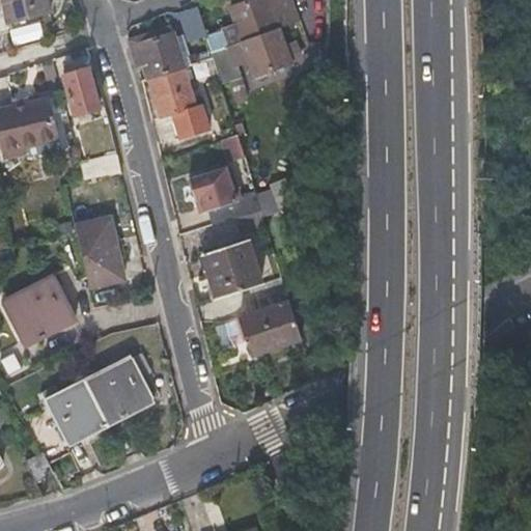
[(0,0),(0,1),(6,24),(49,12),(46,0),(0,0)]
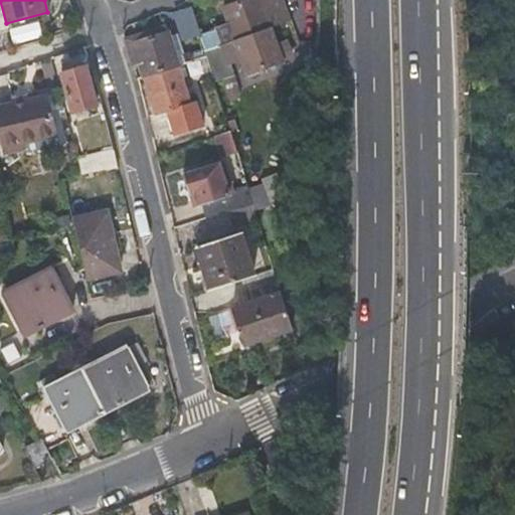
[(232,41),(267,29),(263,18),(255,0),(244,0),(220,9),(232,41)]
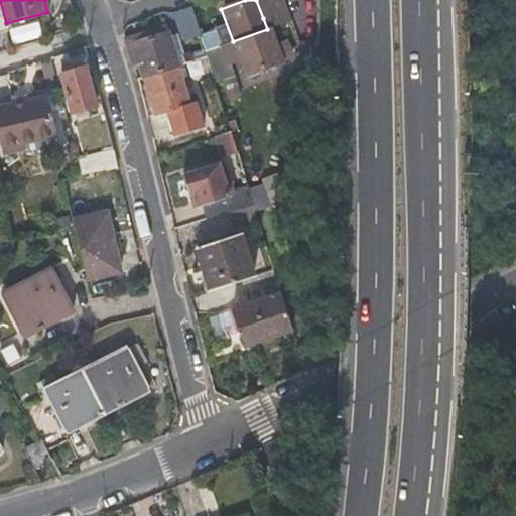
[(256,0),(263,18),(286,10),(281,0),(256,0)]
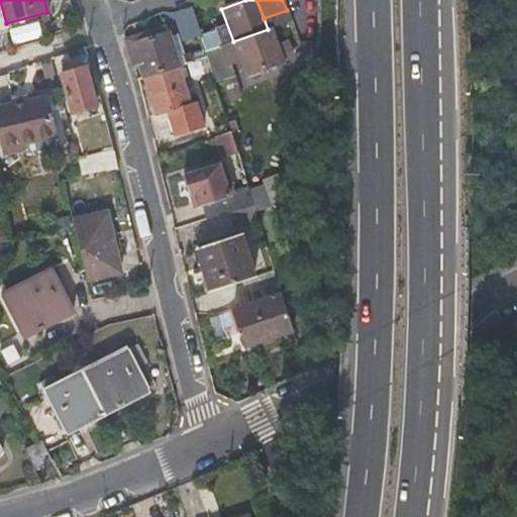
[(183,40),(191,38),(198,35),(189,8),(175,13),(183,40)]
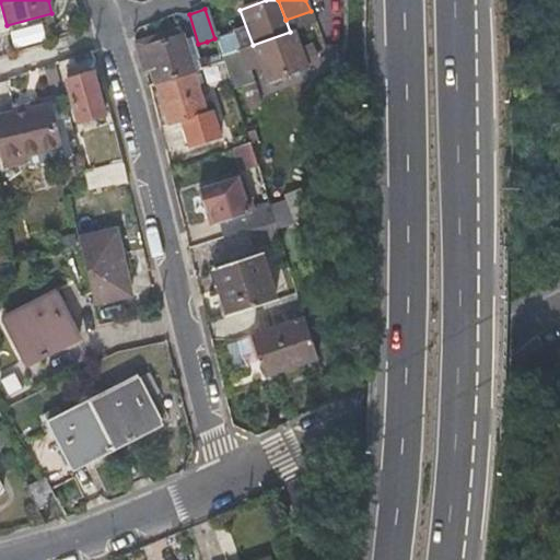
[(0,35),(0,48),(1,53),(47,36),(42,21),(0,35)]
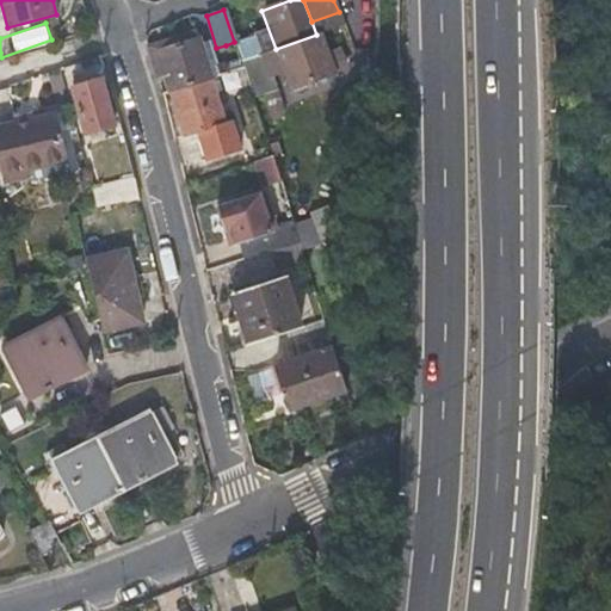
[(173,90),(210,78),(199,44),(195,31),(146,47),(155,79),(168,75),(173,90)]
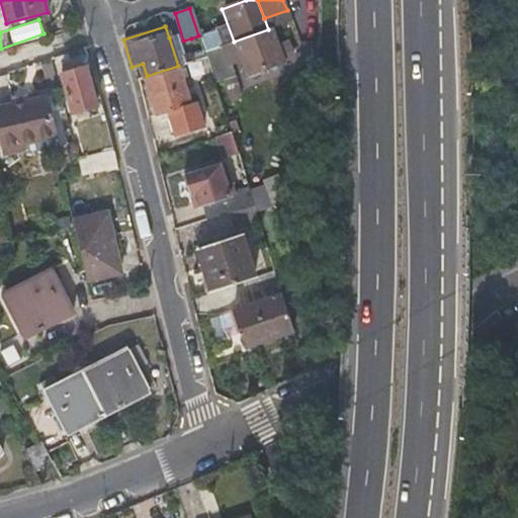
[(246,76),(263,70),(280,64),(274,48),(268,29),(234,41),(246,76)]
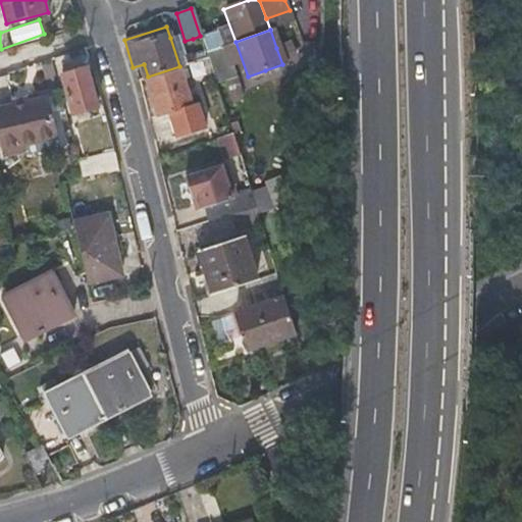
[(179,66),(186,64),(185,61),(185,59),(176,36),(170,38),(179,66)]
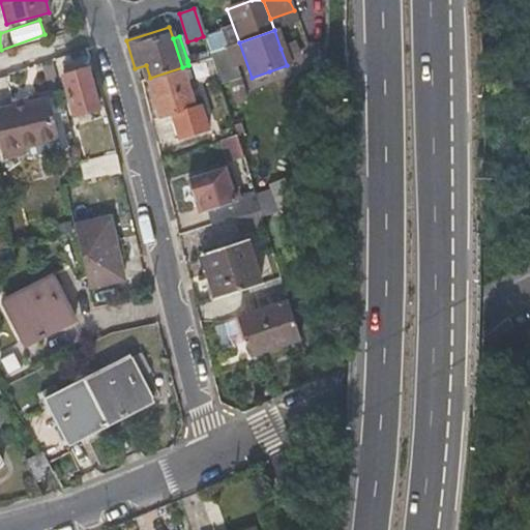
[(208,53),(232,45),(231,40),(207,49),(208,53)]
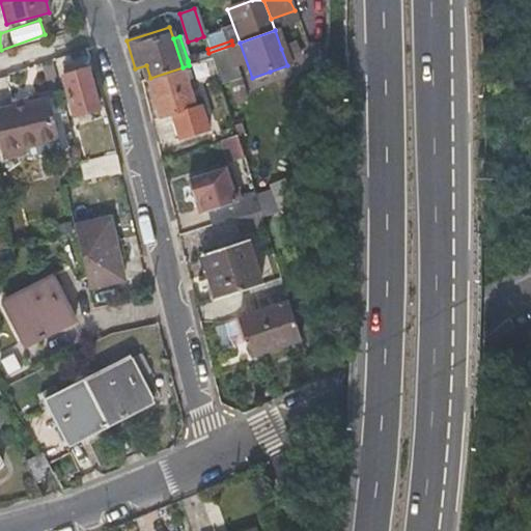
[(235,53),(232,45),(208,53),(221,89),(240,83),(230,55),(235,53)]
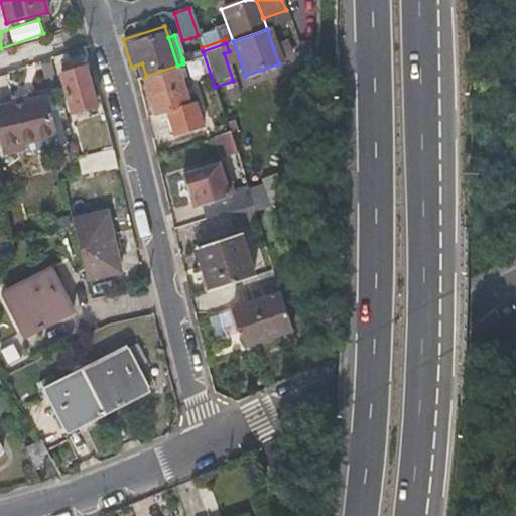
[(280,44),(273,47),(279,63),(285,61),(280,44)]
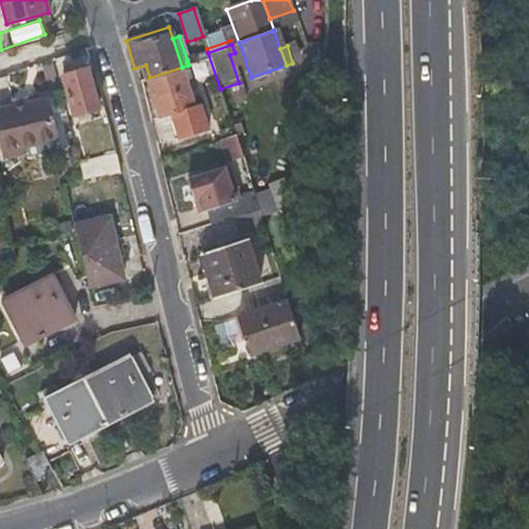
[(194,106),(182,67),(150,78),(146,80),(158,118),(170,114),(179,139),(208,130),(199,104),(194,106)]
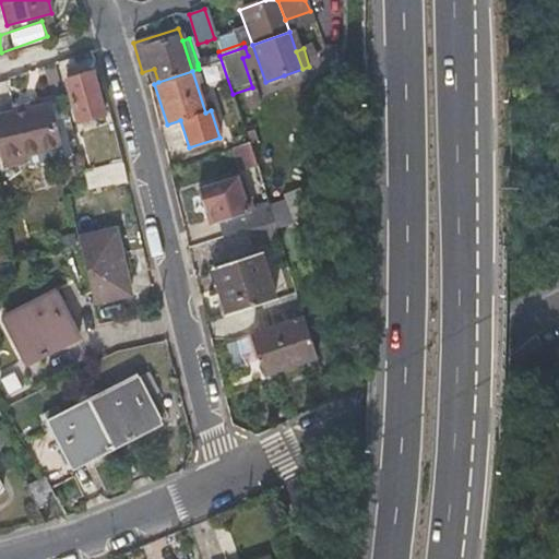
[(79,119),(92,116),(105,113),(95,75),(69,82),(79,119)]
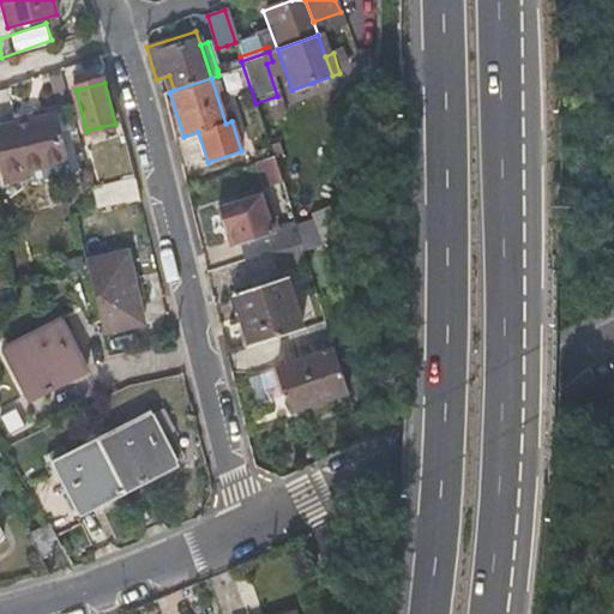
[(0,146),(10,186),(23,182),(35,180),(32,172),(74,162),(62,116),(0,130),(0,146)]
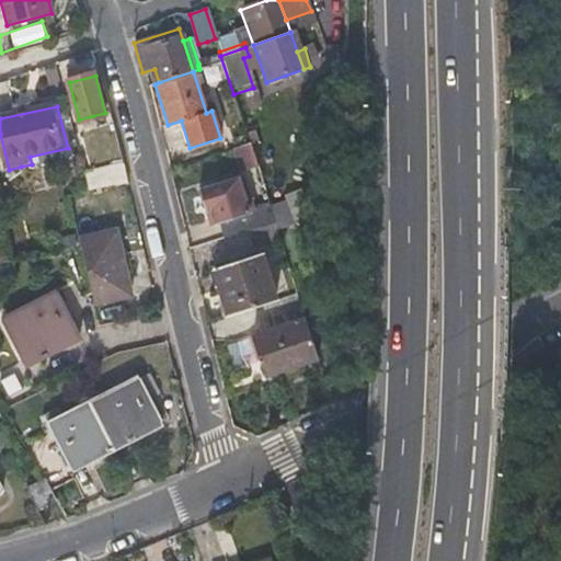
[(82,173),(84,184),(88,194),(116,187),(111,167),(82,173)]
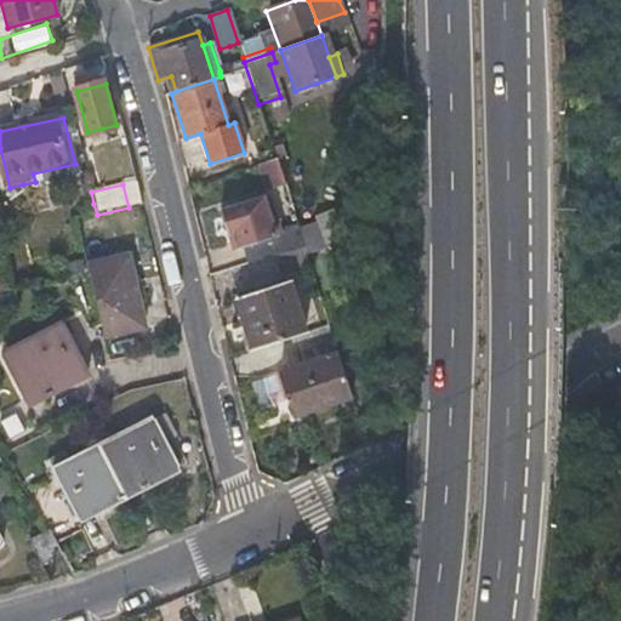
[(283,235),(280,237),(278,238),(263,197),(221,211),(228,233),(237,231),(246,263),(273,255),(303,246),(301,237),(285,243),(283,235)]
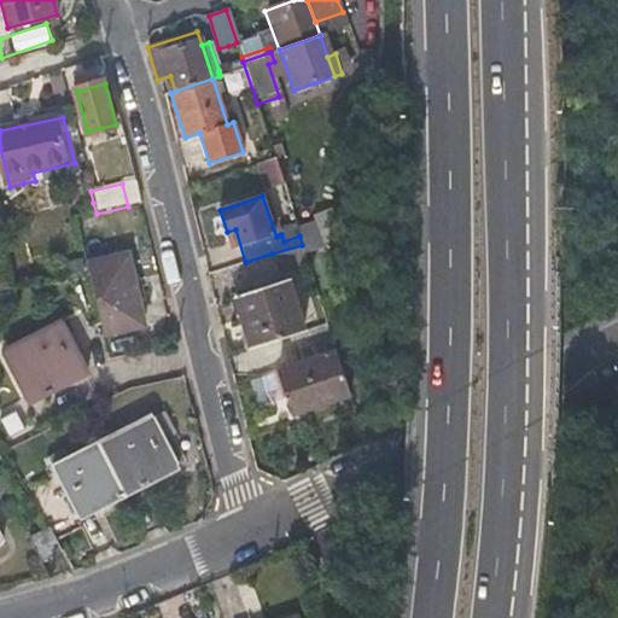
[(299,235),(296,227),(281,232),(281,234),(284,242),(299,235)]
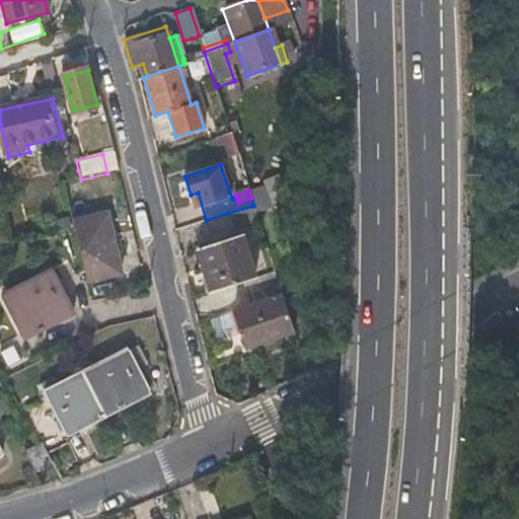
[(258,219),(253,206),(228,213),(232,227),(258,219)]
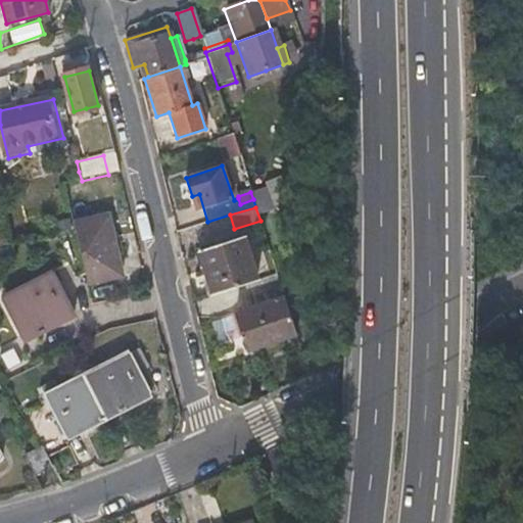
[(115,245),(112,230),(108,216),(74,224),(89,283),(123,275),(117,255),(125,253),(122,244),(115,245)]
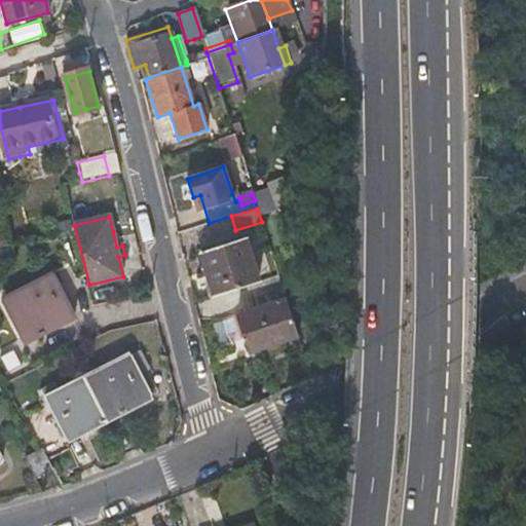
[(211,295),(245,284),(256,279),(243,239),(199,254),(211,295)]
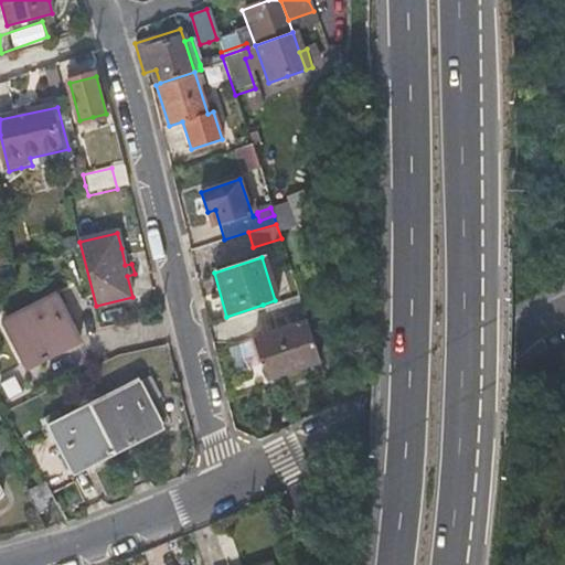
[(67,341),(73,339),(78,336),(59,291),(55,294),(53,289),(44,294),(48,298),(6,319),(25,362),(35,358),(38,361),(49,355),(46,351),(43,344),(63,336),(67,341)]
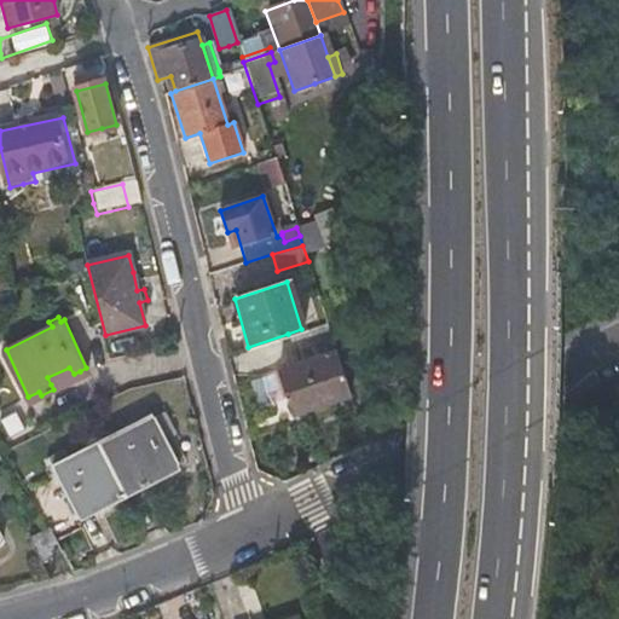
[(301,329),(288,334),(298,365),(281,371),(294,414),(351,393),(328,320),(301,329)]
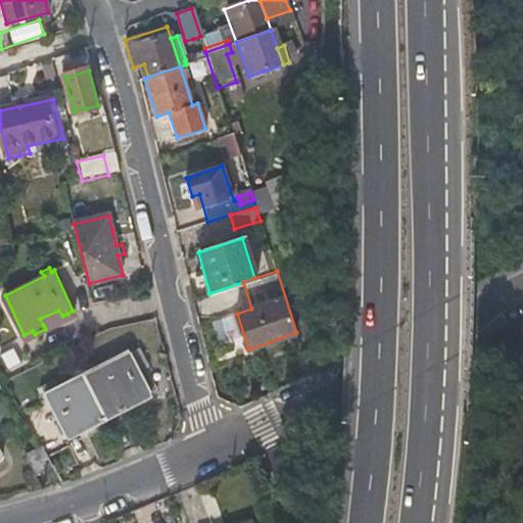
[(43,325),(62,316),(58,311),(40,319),(43,325)]
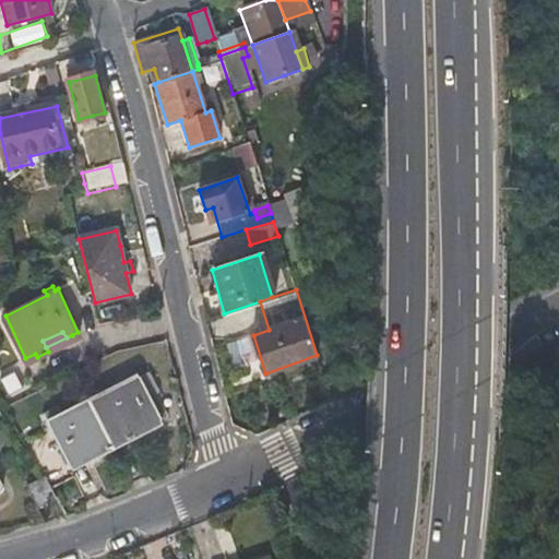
[(139,376),(92,397),(111,442),(120,438),(122,440),(134,435),(132,431),(129,423),(144,416),(149,425),(166,417),(155,393),(149,396),(139,376)]
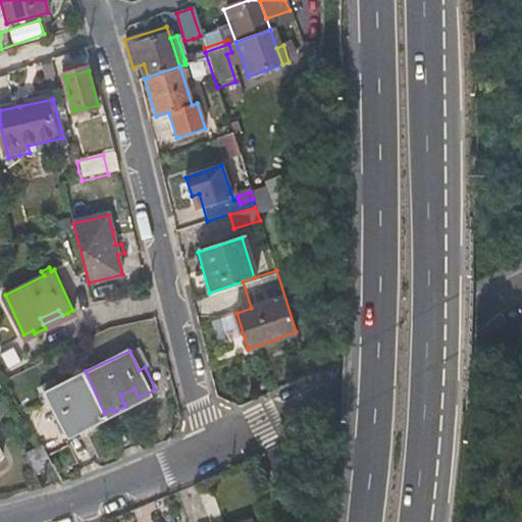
[(104,413),(86,371),(59,383),(55,375),(40,382),(63,430),(82,422),(79,415),(92,409),(95,416),(96,419),(105,415),(104,413)]
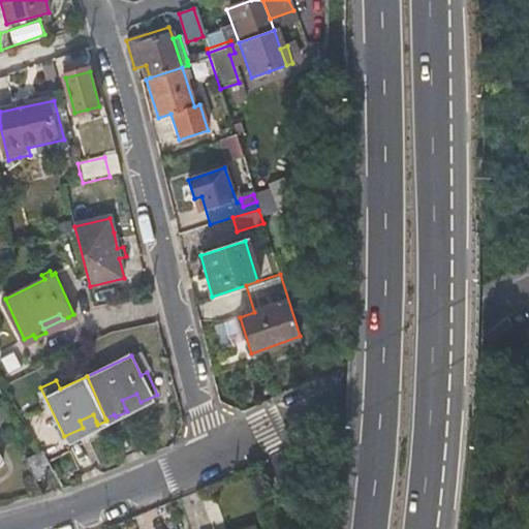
[(125,408),(141,402),(136,394),(122,400),(125,408)]
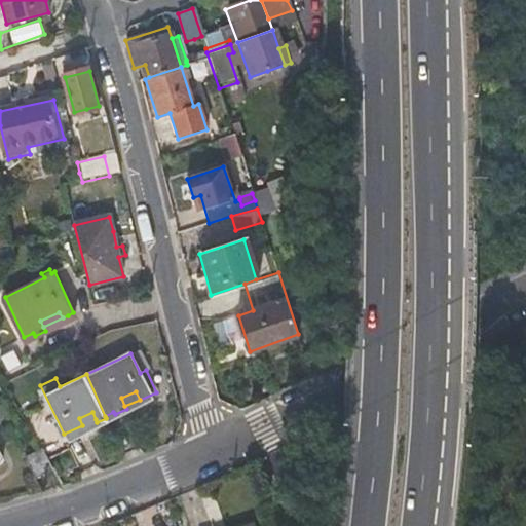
[(79,418),(82,425),(96,419),(92,412),(79,418)]
